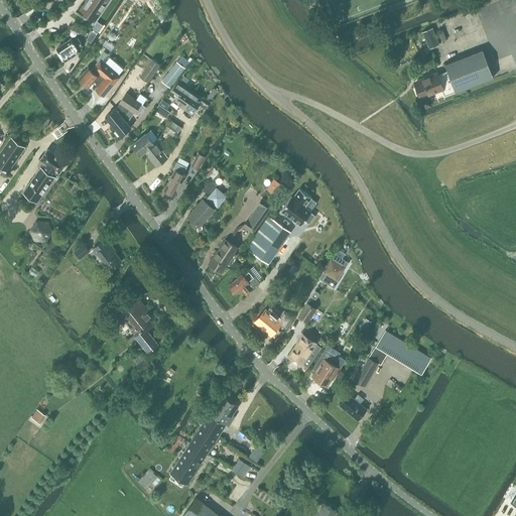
[(108,0),(87,0),(83,7),(97,16),(108,0)]
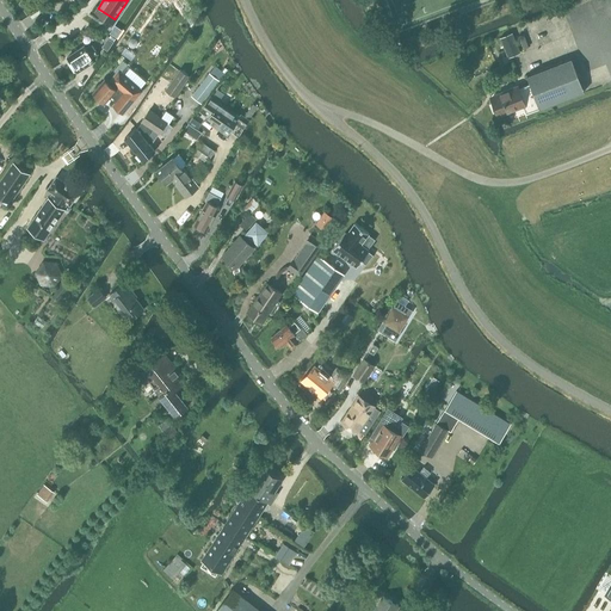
[(192,11),(186,16),(191,24),(197,19),(192,11)]
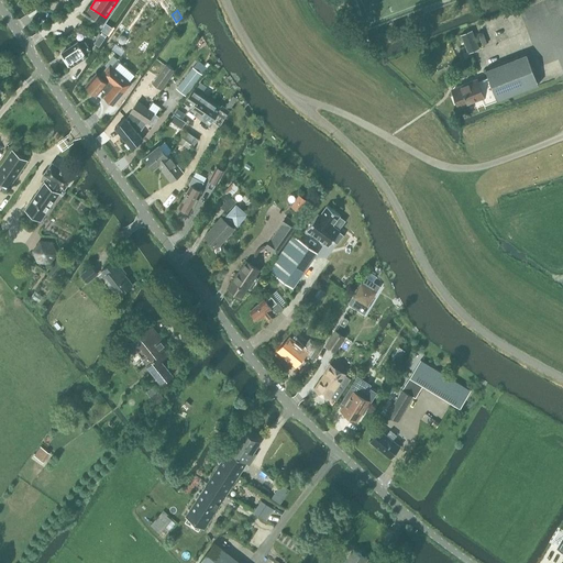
[(472,30),(461,34),(466,46),(473,51),(479,47),(472,30)]
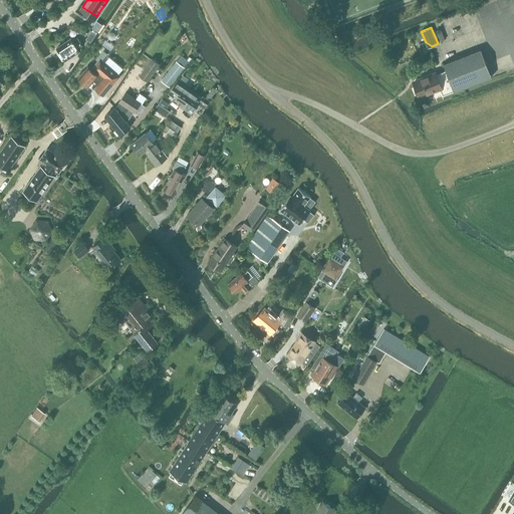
[(91,32),(86,39),(90,42),(95,35),(91,32)]
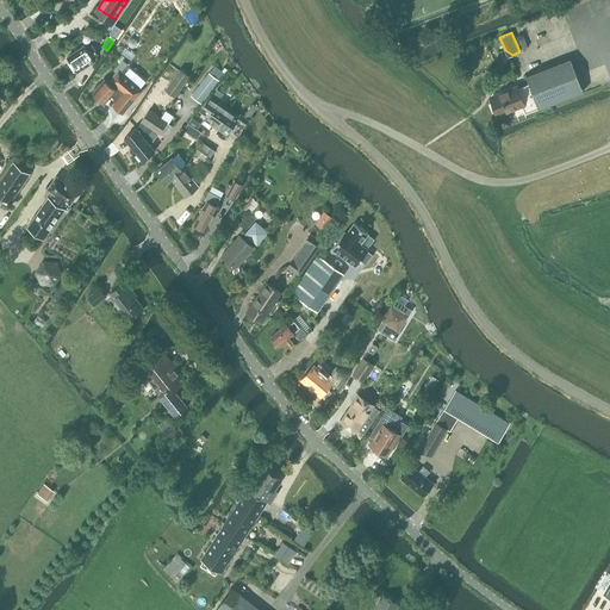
[(94,61),(92,57),(98,53),(92,44),(86,48),(85,45),(67,57),(78,72),(94,61)]
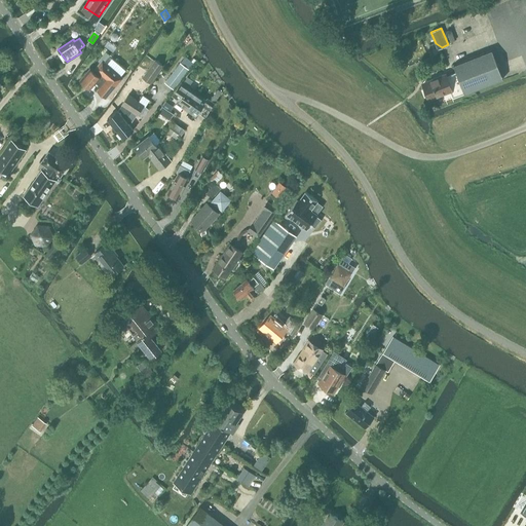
[(456,72),(447,76),(453,90),(451,91),(453,97),(464,92),(464,94),(503,78),(492,49),(454,65),(456,72)]
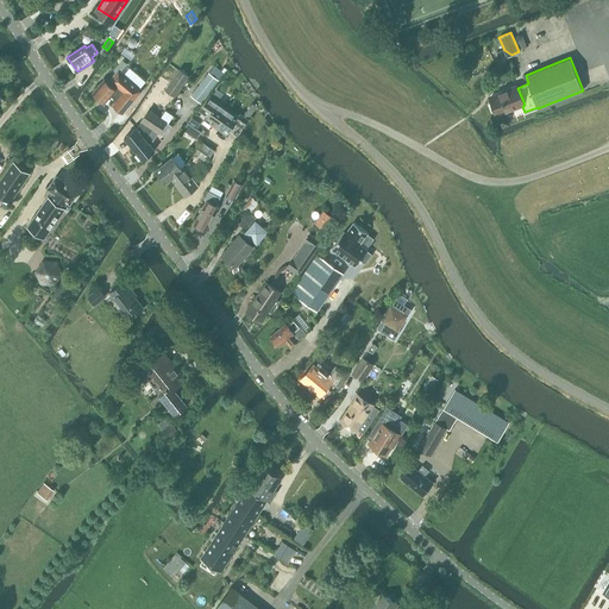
[(105,79),(93,93),(94,94),(94,95),(98,98),(100,98),(105,101),(111,94),(117,99),(113,104),(123,113),(143,89),(140,88),(146,81),(126,64),(127,64),(123,61),(114,69),(117,71),(108,81),(105,79)]
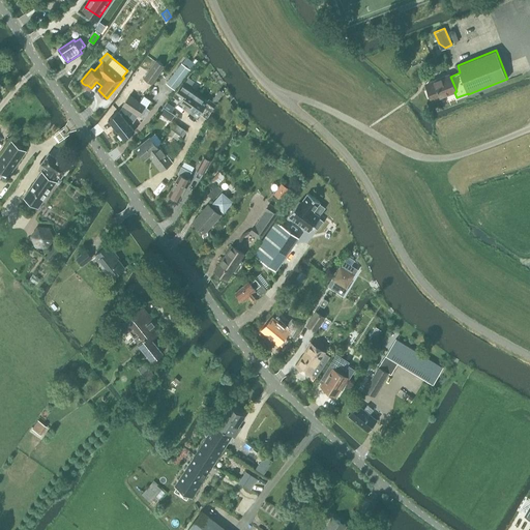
[(144,78),(152,83),(165,66),(156,60),(144,78)]
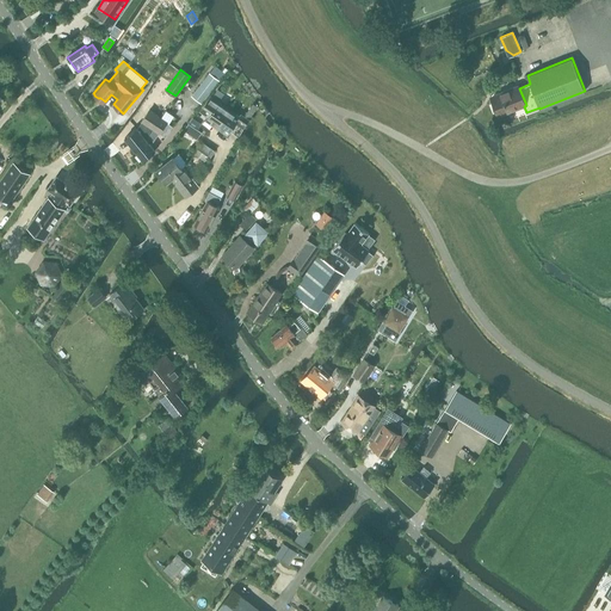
[(210,73),(192,96),(202,103),(220,80),(210,73)]
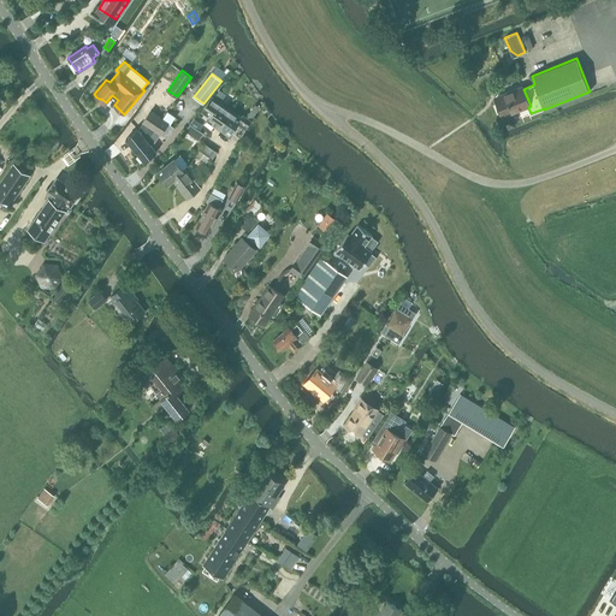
[(531,106),(523,89),(522,86),(511,90),(511,93),(496,99),(503,117),(513,113),(515,114),(520,113),(521,110),(528,107),(531,106)]
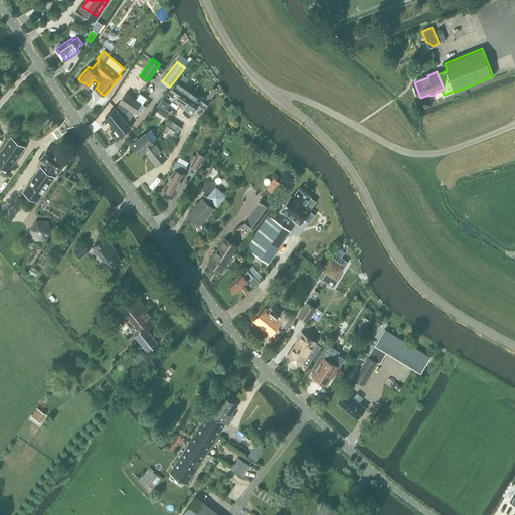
[(173,101),(182,107),(193,92),(184,86),(189,78),(183,74),(172,92),(177,95),(173,101)]
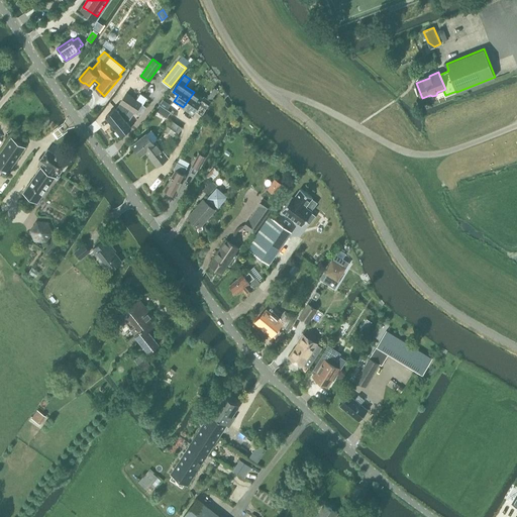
[(194,92),(183,107),(193,114),(202,101),(208,105),(211,101),(210,101),(216,92),(213,90),(207,98),(204,96),(203,98),(194,92)]
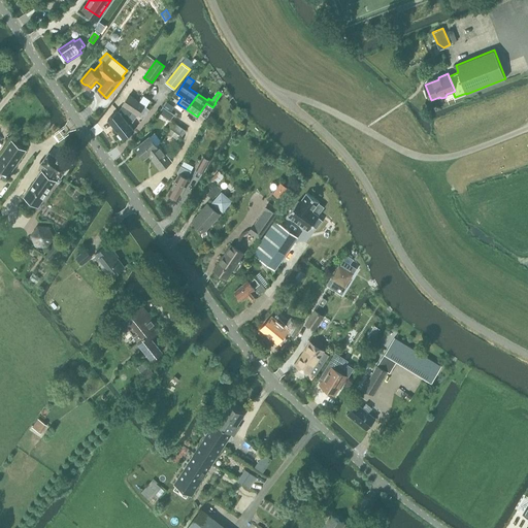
[(108,119),(116,129),(126,120),(127,120),(133,111),(132,111),(138,101),(129,95),(123,104),(119,110),(108,119)]
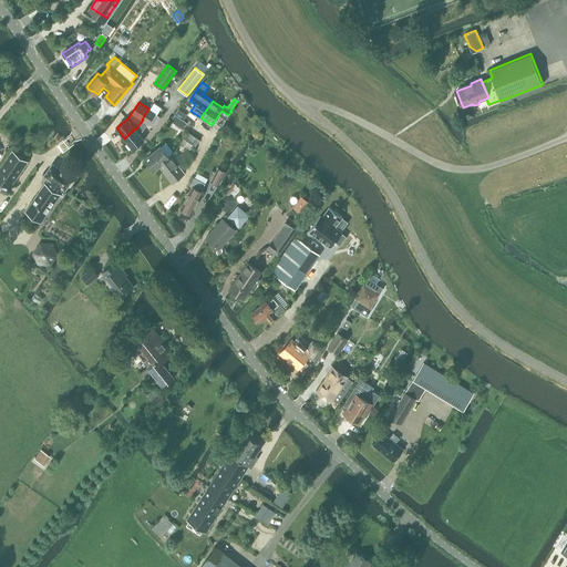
[(142,120),(143,120),(136,129),(135,129),(124,138),(133,148),(144,138),(140,133),(147,123),(148,123),(155,113),(148,109),(142,120)]
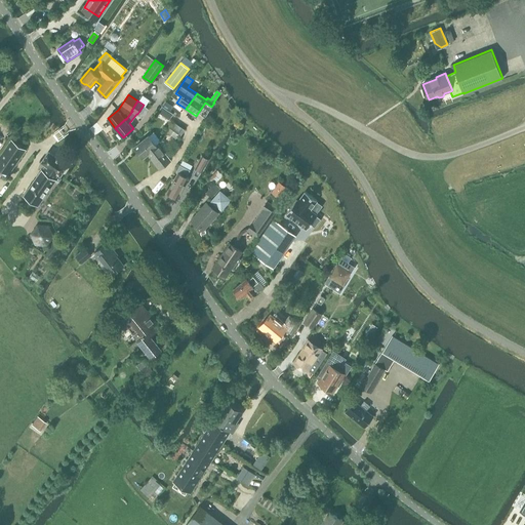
[(166,103),(163,107),(169,111),(172,107),(166,103)]
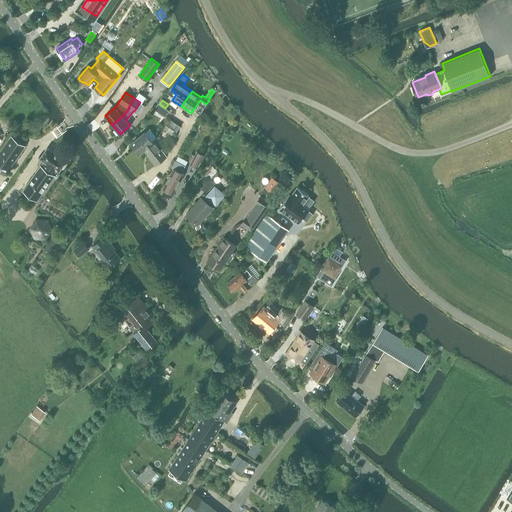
[(165,108),(159,104),(158,103),(154,109),(165,116),(169,111),(165,108)]
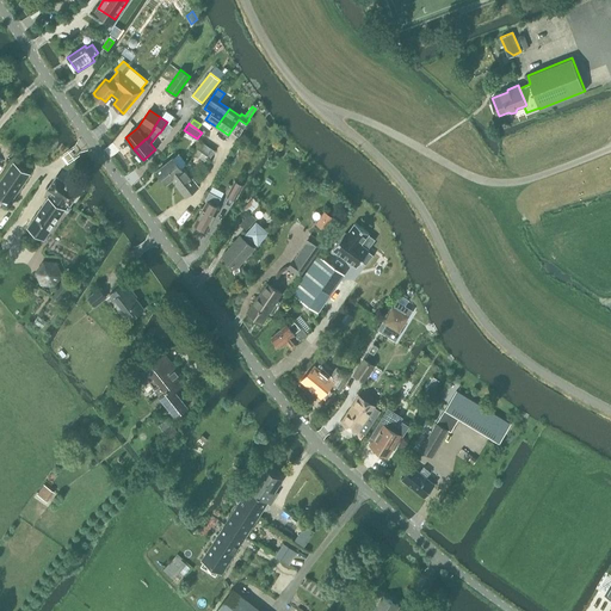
[(198,155),(201,150),(210,158),(215,150),(202,142),(195,153),(198,155)]
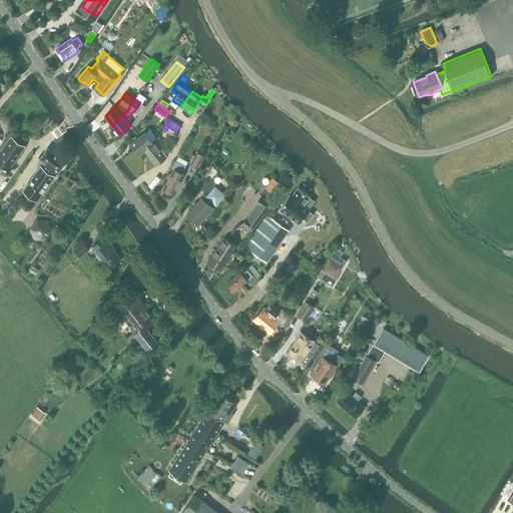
[(139,153),(144,149),(153,142),(145,132),(131,143),(139,153)]
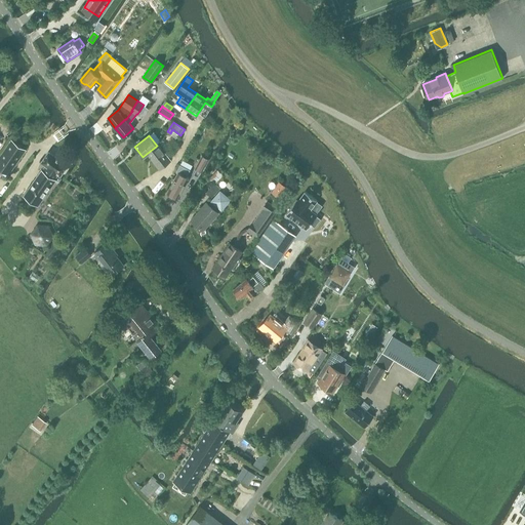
[(25,149),(12,140),(0,157),(0,167),(8,173),(25,149)]
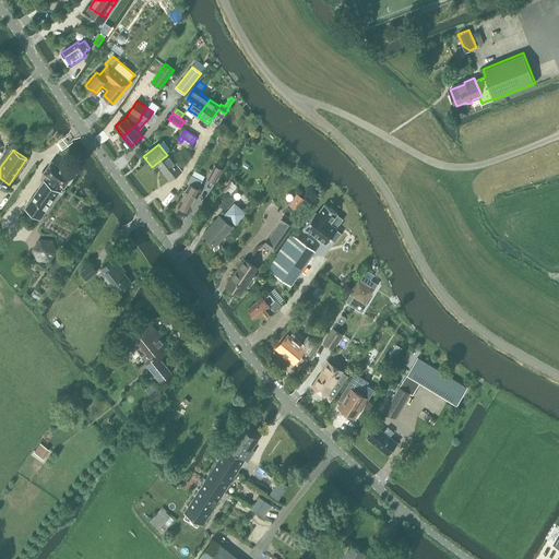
[(167,155),(157,163),(170,179),(181,170),(168,154),(167,155)]
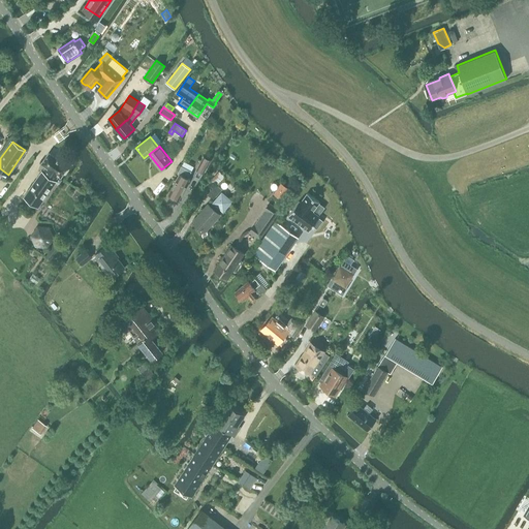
[(68,166),(49,153),(41,163),(49,168),(44,174),(42,172),(25,197),(39,208),(57,182),(54,180),(58,175),(61,177),(68,166)]
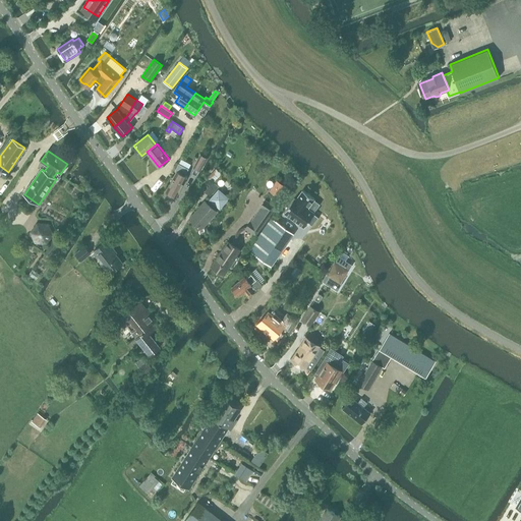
[(200,154),(194,166),(200,170),(207,158),(200,154)]
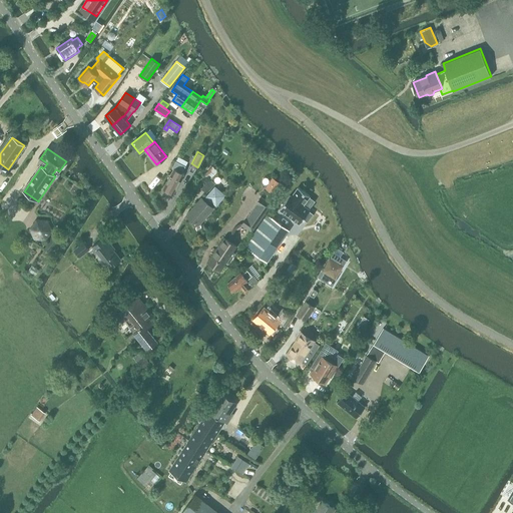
[(165,190),(169,192),(171,192),(173,193),(183,173),(181,172),(185,165),(175,160),(171,167),(173,168),(163,187),(165,188),(165,190)]
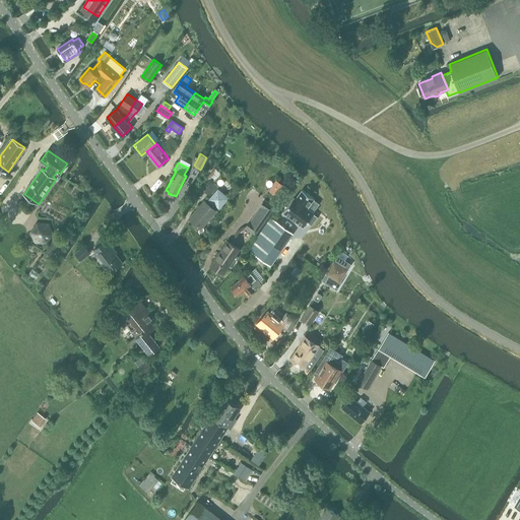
[(212,181),(204,191),(209,195),(218,186),(212,181)]
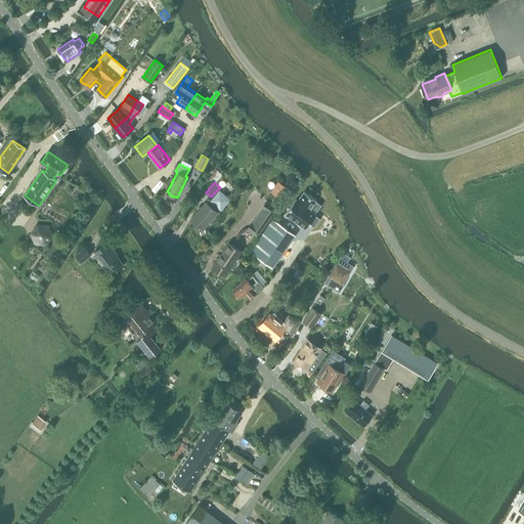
[(278,182),(272,192),(280,198),(288,187),(278,182)]
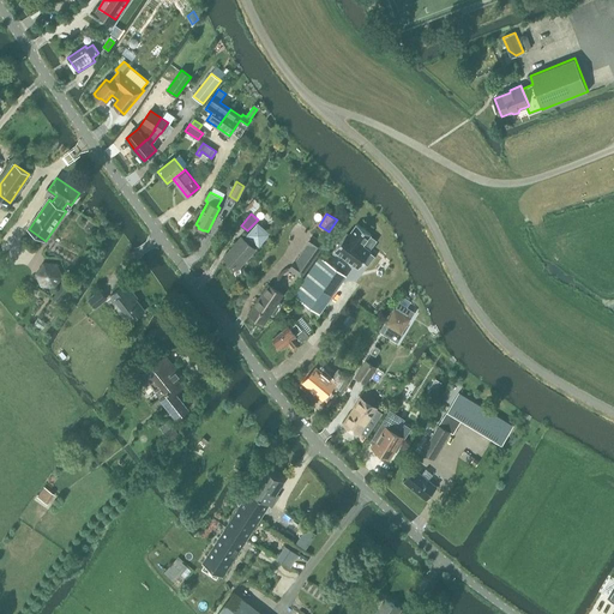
[(241,236),(223,257),(238,269),(256,248),(254,248),(258,244),(259,245),(269,233),(258,223),(248,235),(245,240),(241,236)]
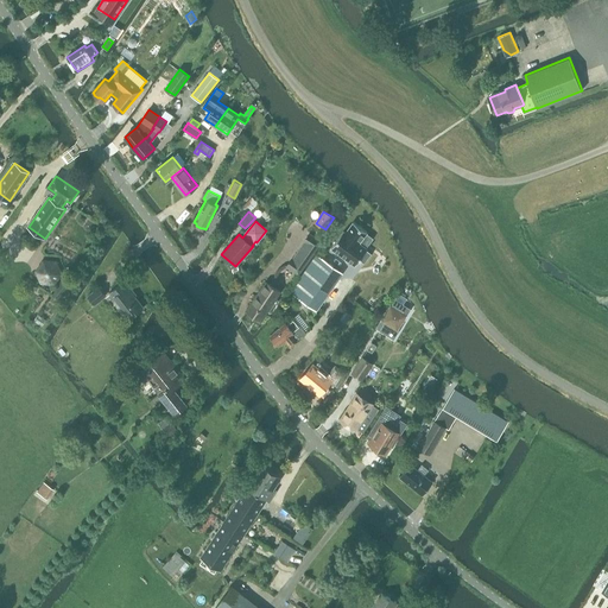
[(343,230),(331,247),(355,265),(360,259),(365,263),(371,253),(366,251),(367,248),(366,247),(360,242),(366,234),(367,232),(353,222),(346,233),(343,230)]
